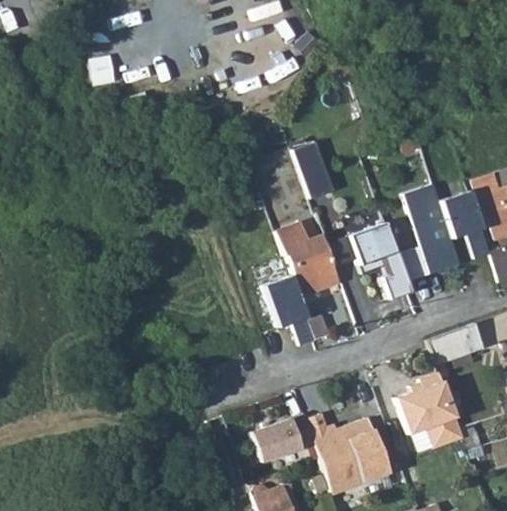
[(131,68),(125,32),(96,36),(102,73),(131,68)]
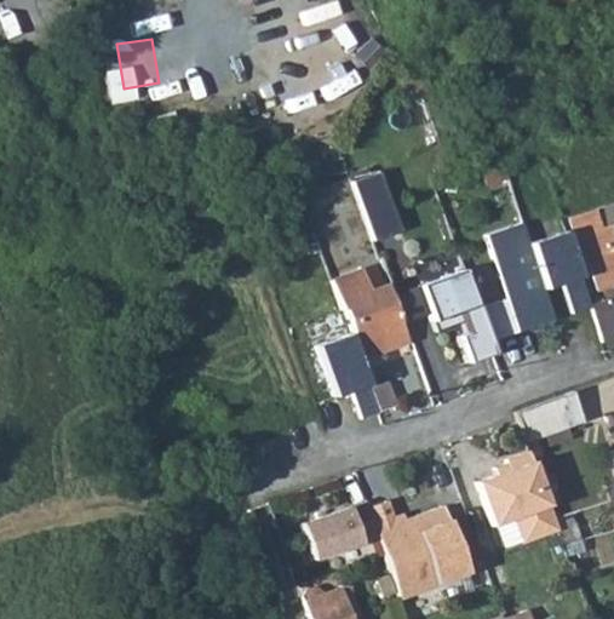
[(340,53),(309,67),(322,96),(354,81),(340,53)]
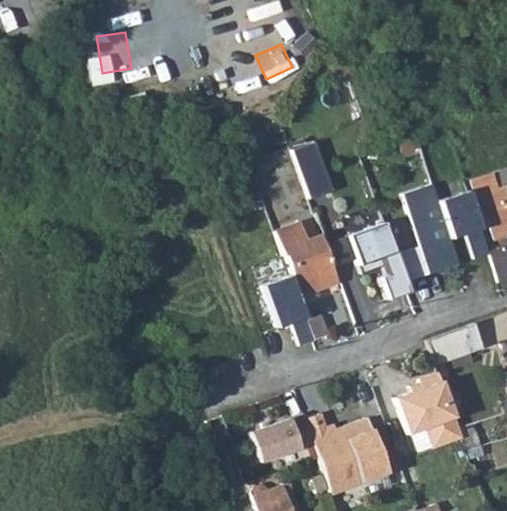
[(316,141),(293,149),(311,199),(334,190),(316,141)]
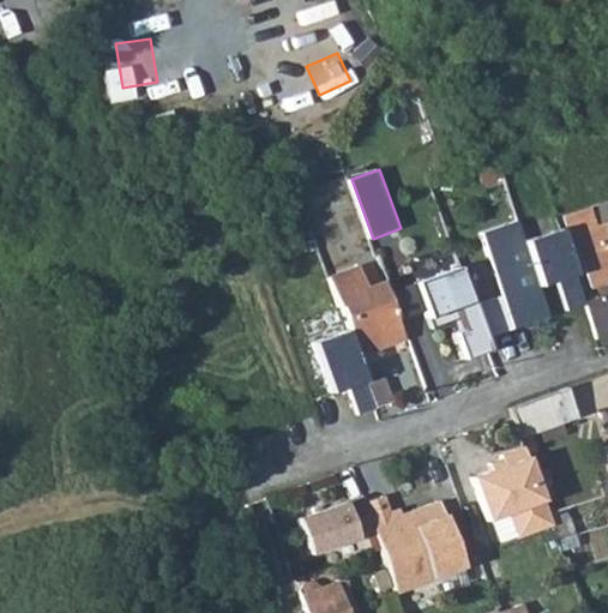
[(607,202),(571,214),(576,235),(583,235),(597,284),(607,281),(607,202)]
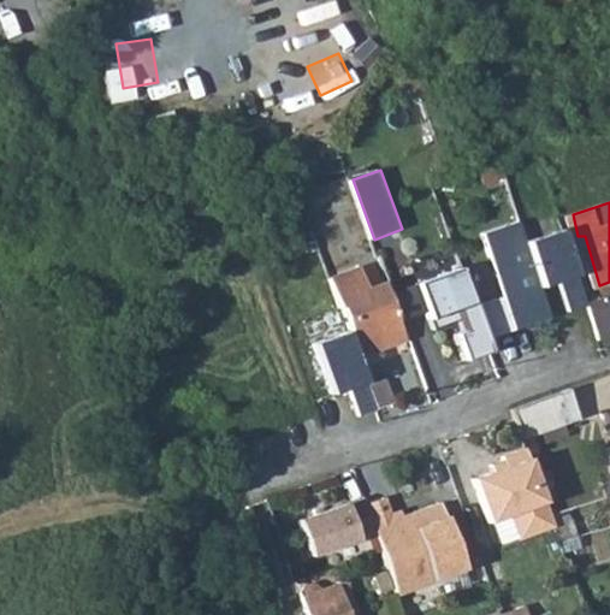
[(481,309),(492,338),(544,321),(510,225),(474,237),(495,300),(480,305),(481,309)]
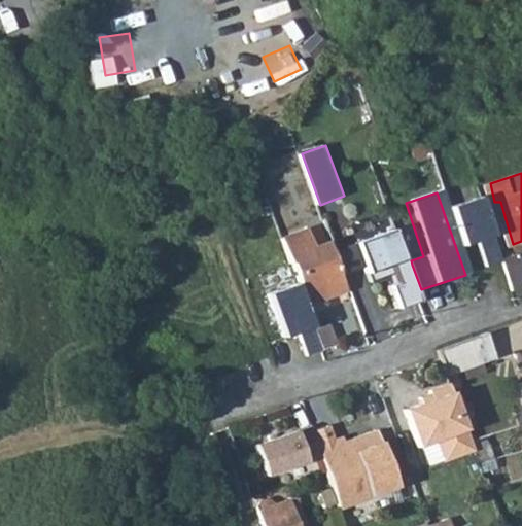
[(507,257),(485,194),(453,205),(466,244),(483,239),(491,265),(507,259),(507,257)]
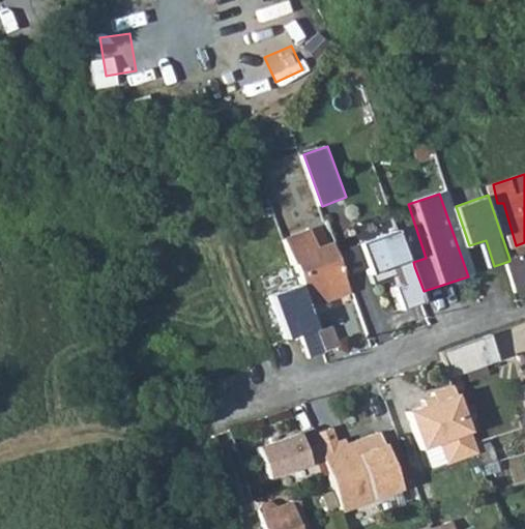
[(414,266),(413,262),(403,234),(368,246),(375,266),(382,287),(405,278),(402,269),(414,266)]
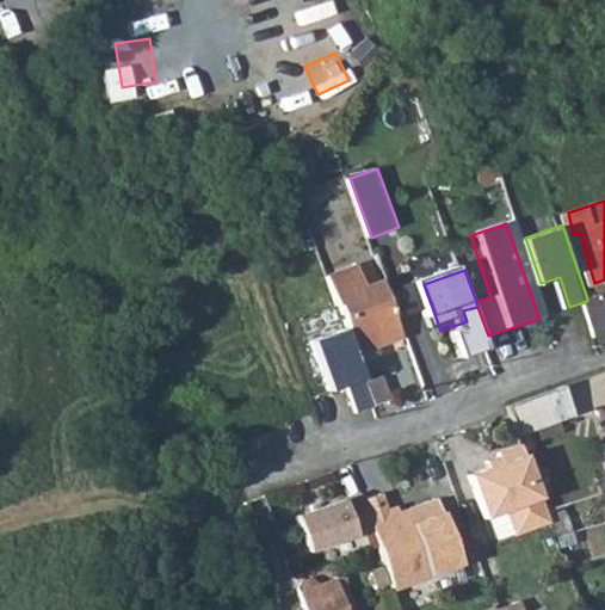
[(347,310),(365,358),(409,343),(389,285),(370,291),(364,271),(334,282),(345,310),(347,310)]
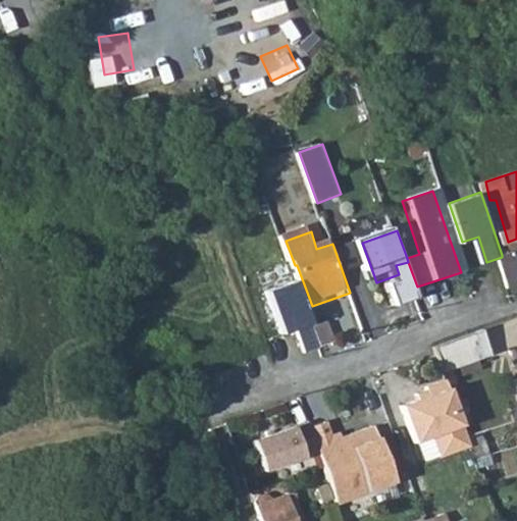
[(362,243),(338,252),(345,271),(369,262),(362,243)]
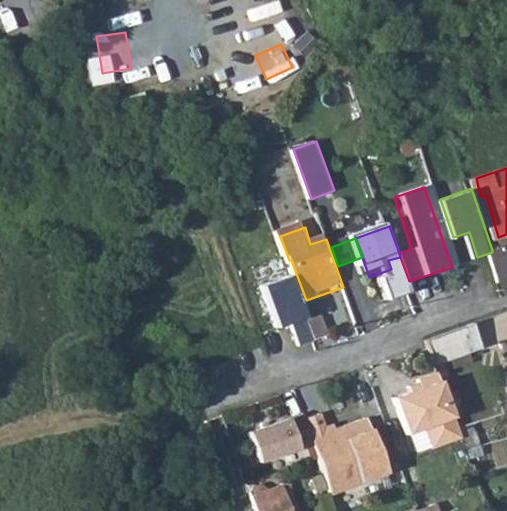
[(506,245),(492,250),(492,252),(499,270),(506,267),(506,245)]
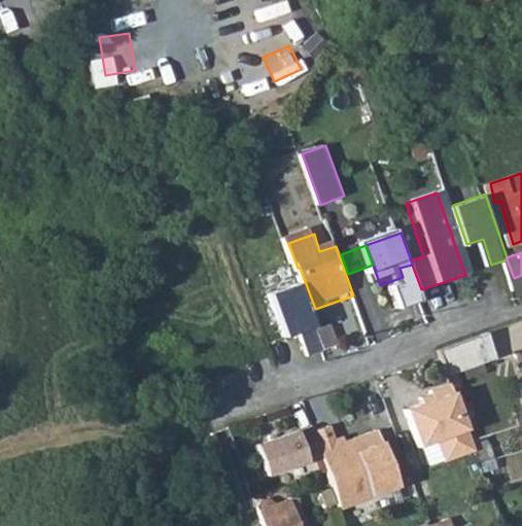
[(319,327),(302,280),(271,291),(285,336),(303,328),(312,353),(326,347),(319,327)]
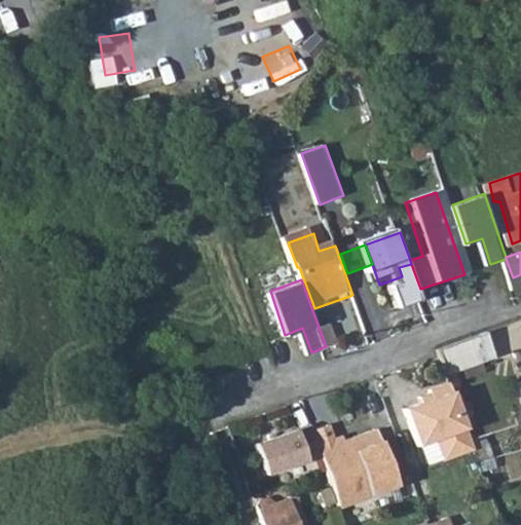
[(319,327),(326,346),(341,341),(334,321),(319,327)]
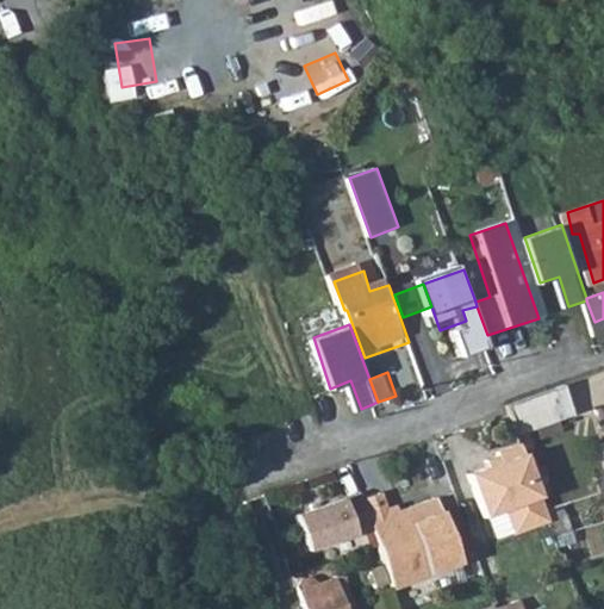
[(568,384),(512,405),(522,432),(579,411),(568,384)]
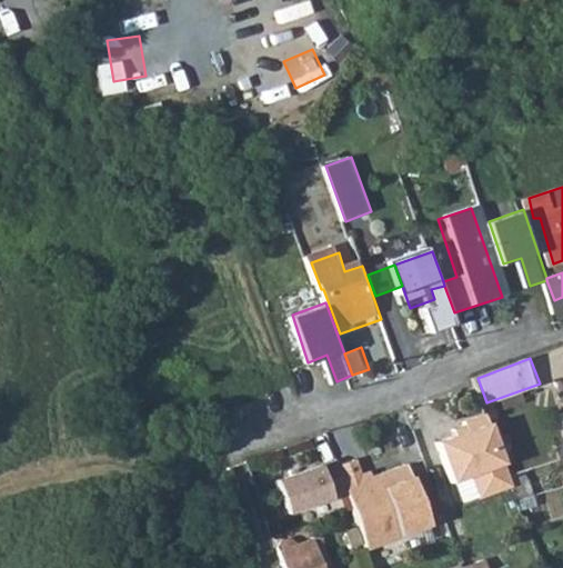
[(518,487),(514,476),(491,414),(469,421),(473,431),(461,436),(442,442),(456,484),(476,476),(484,499),(518,487)]
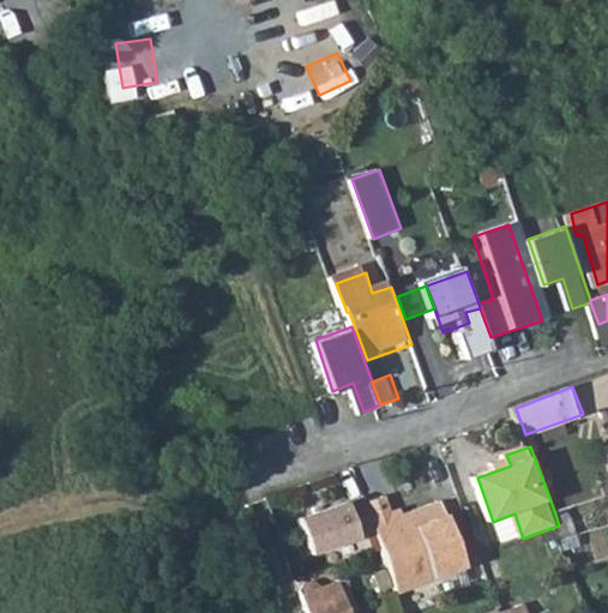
[(494,460),(498,470),(511,466),(506,455),(494,460)]
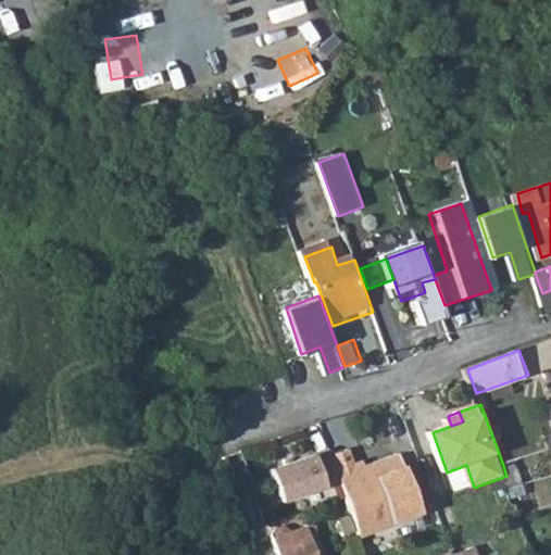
[(342,469),(335,450),(276,470),(288,502),(347,481),(342,469)]
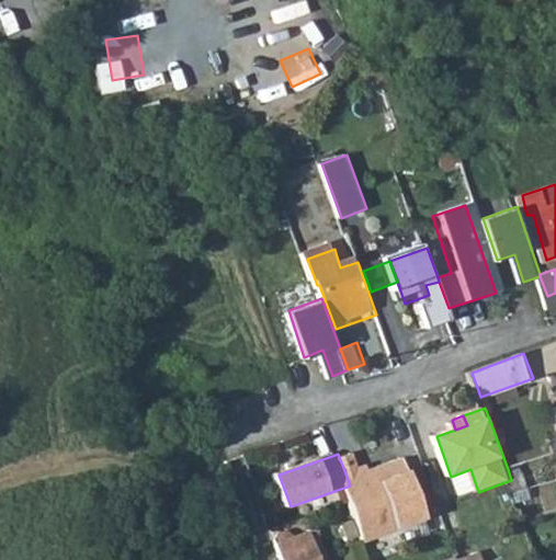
[(363,468),(345,473),(350,486),(370,541),(431,520),(409,457),(365,472),(363,468)]
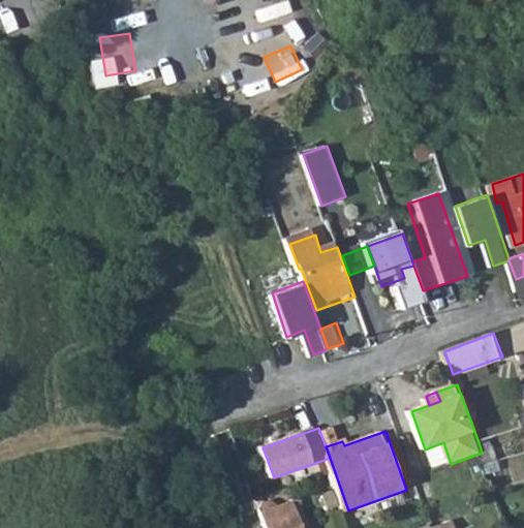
[(265,515),(269,527),(314,527),(305,500),(265,515)]
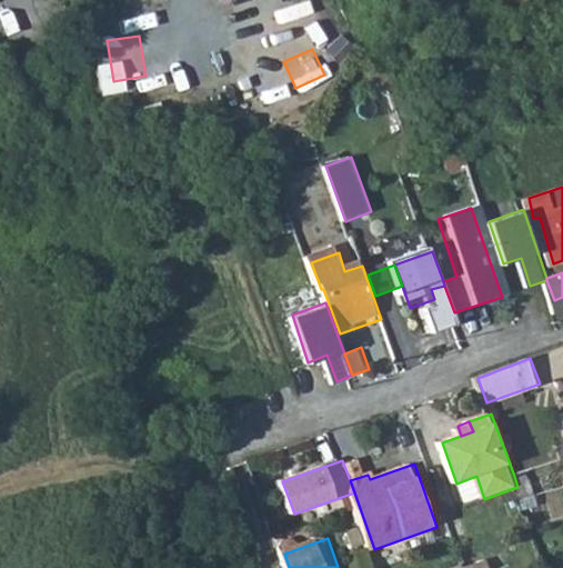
[(514,567),(509,550),(466,565),(470,567),(514,567)]
